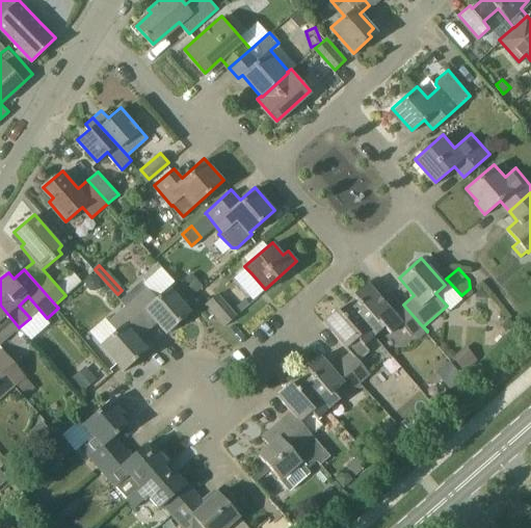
[(192,271),(180,283),(190,296),(204,285),(192,271)]
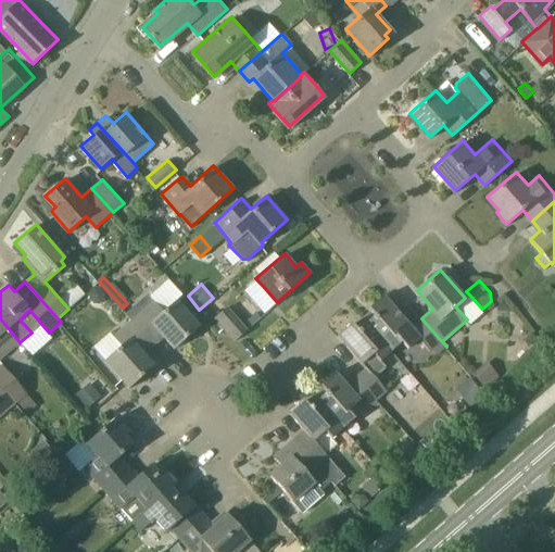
[(95,302),(101,303),(105,298),(106,291),(101,286),(96,286),(90,291),(90,297),(95,302)]
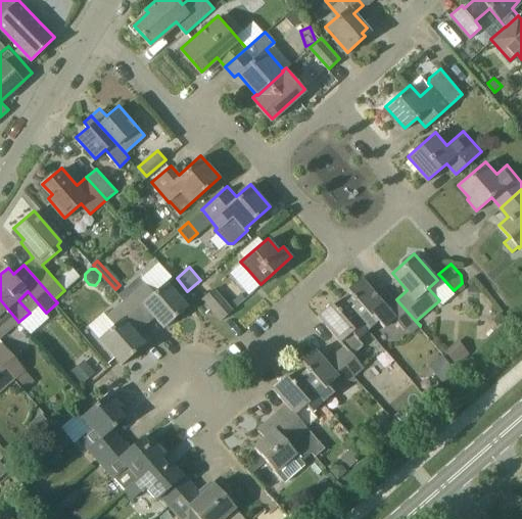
[(187,307),(165,282),(154,291),(139,275),(119,293),(123,299),(144,323),(154,314),(164,326),(187,307)]
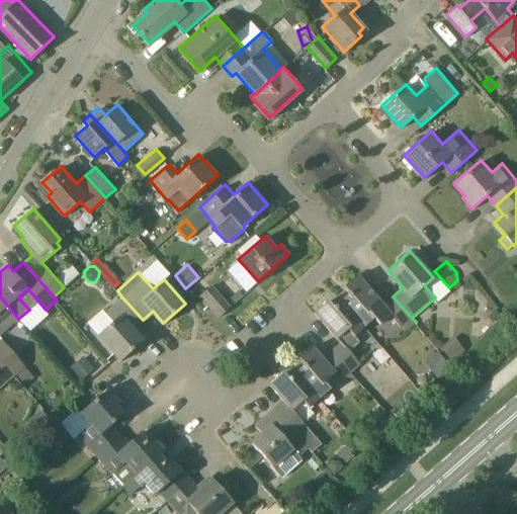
[(383,305),(370,289),(357,274),(344,285),(349,291),(342,298),(365,325),(375,317),(380,323),(391,314),(402,327),(405,324),(409,329),(416,323),(393,296),(383,305)]
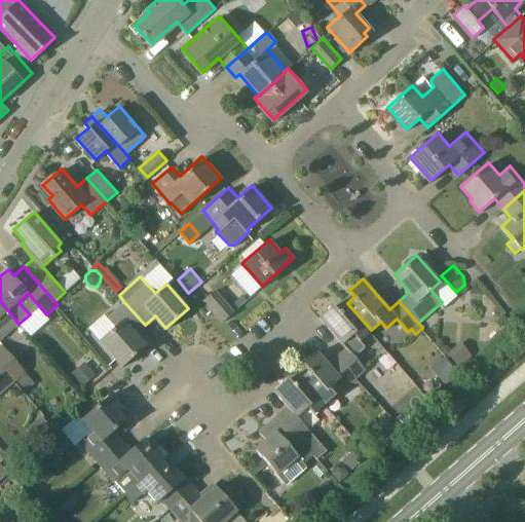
[(214,289),(203,299),(222,321),(233,310),(214,289)]
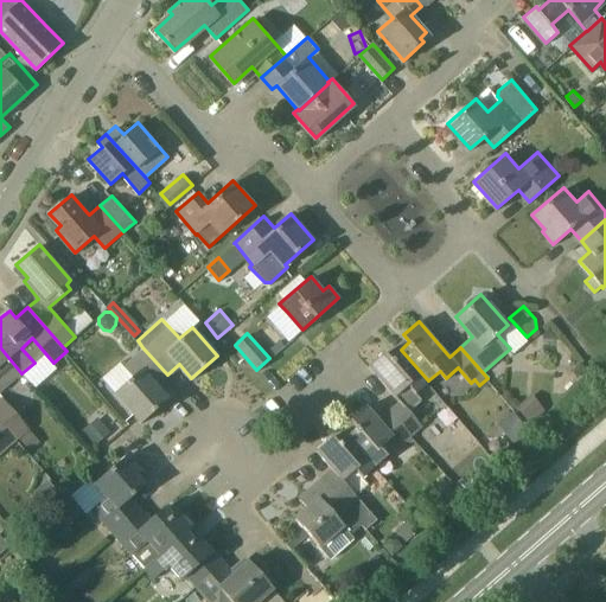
[(279,339),(269,346),(267,350),(270,356),(274,352),(284,344),(279,339)]
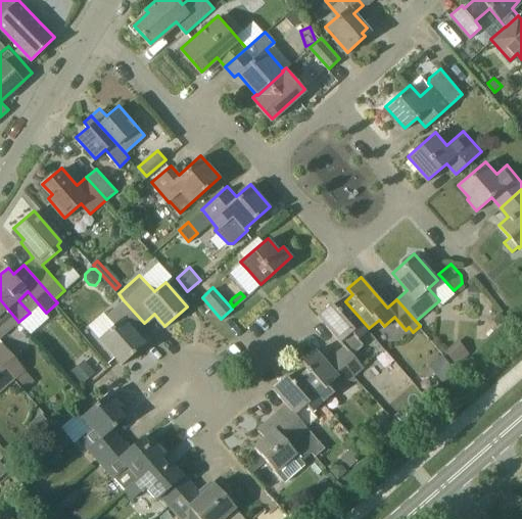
[(0,337),(18,322),(0,299),(0,337)]
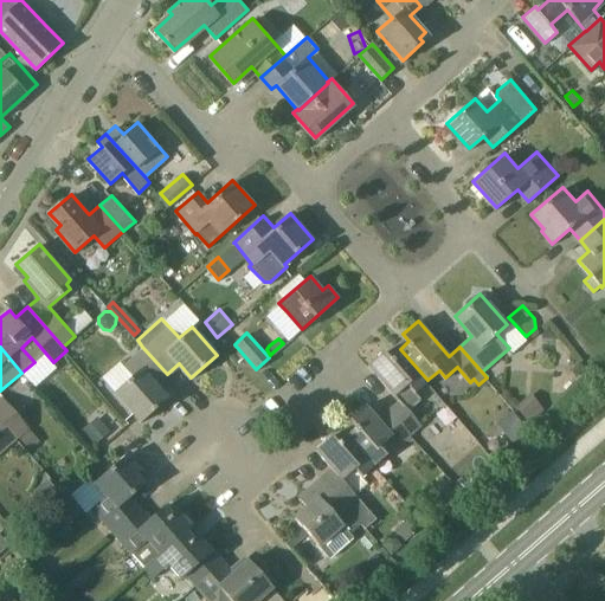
[(155,383),(167,374),(142,347),(126,361),(135,373),(115,391),(141,420),(168,398),(155,383)]
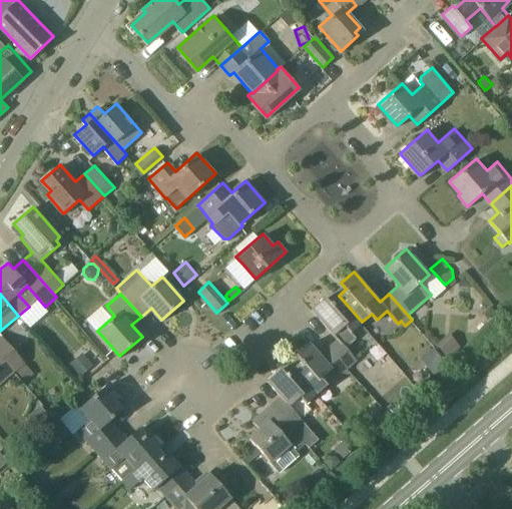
[(351,332),(362,322),(339,296),(330,303),(325,297),(312,309),(338,338),(329,347),(350,371),(348,368),(358,359),(347,346),(357,338),(351,332)]
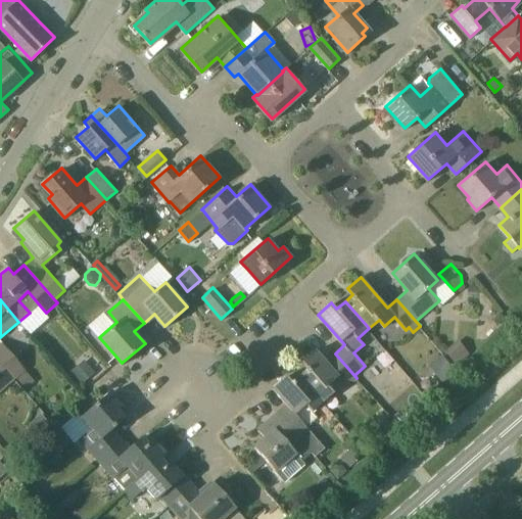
[(457,364),(470,351),(459,338),(445,349),(457,364)]
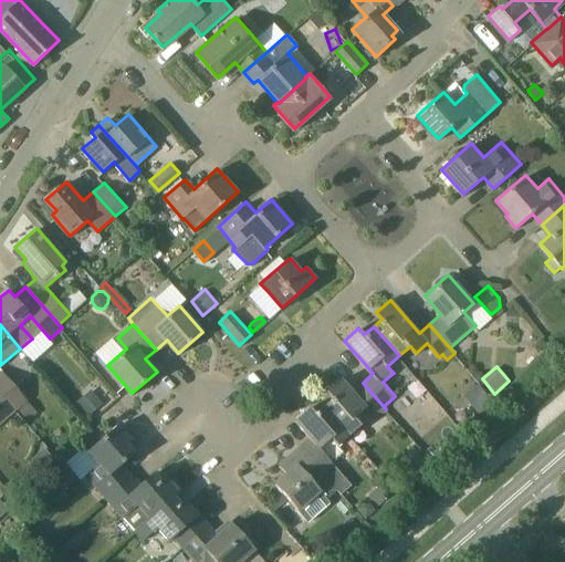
[(0,371),(0,391),(16,409),(28,398),(2,370),(0,371)]
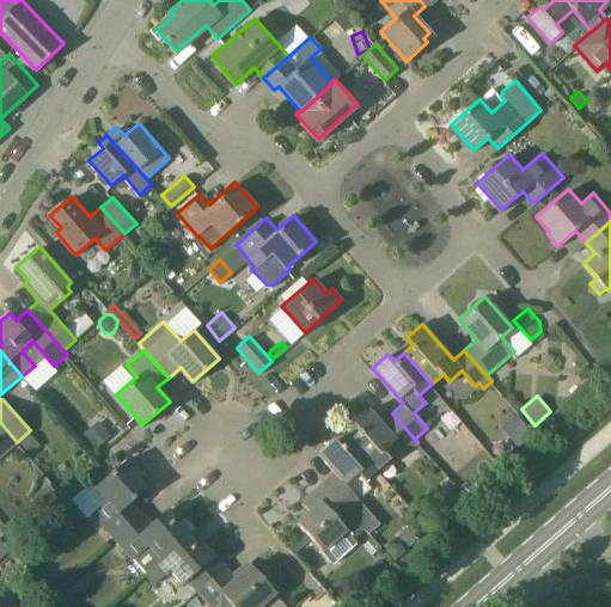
[(382,422),(370,408),(353,422),(360,429),(349,439),(378,471),(391,458),(384,449),(397,439),(408,452),(417,442),(392,414),(382,422)]
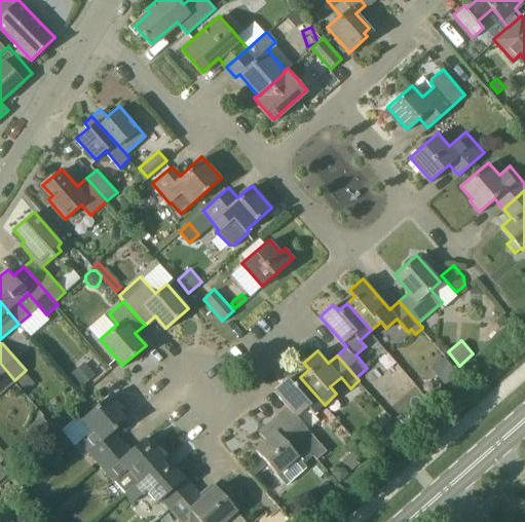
[(445,355),(430,366),(444,382),(458,371),(449,361),(445,355)]
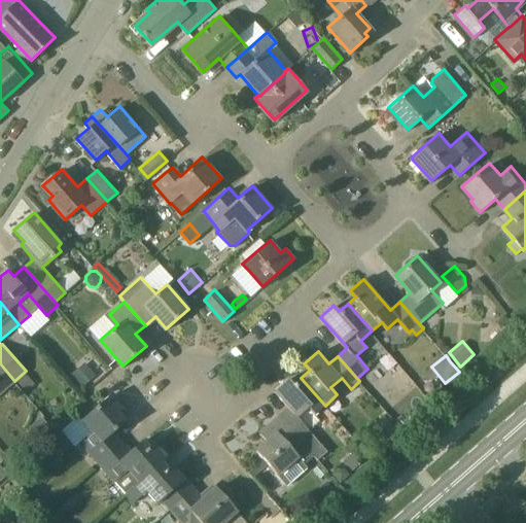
[(97,374),(85,360),(72,373),(82,385),(97,374)]
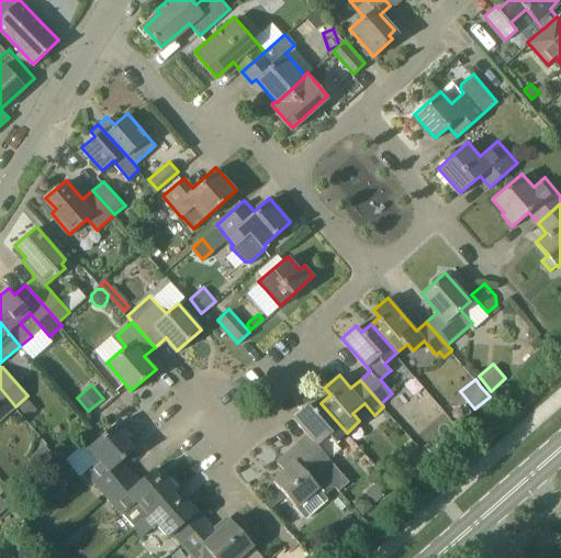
[(0,388),(0,420),(15,406),(0,388)]
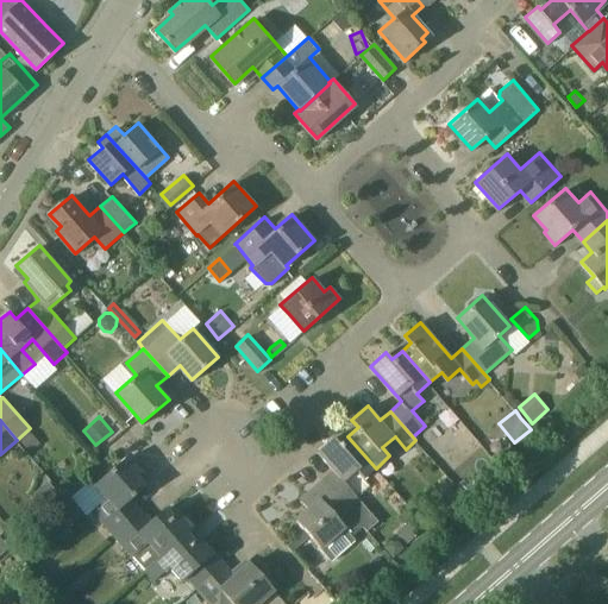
[(42,441),(31,429),(20,438),(31,451),(42,441)]
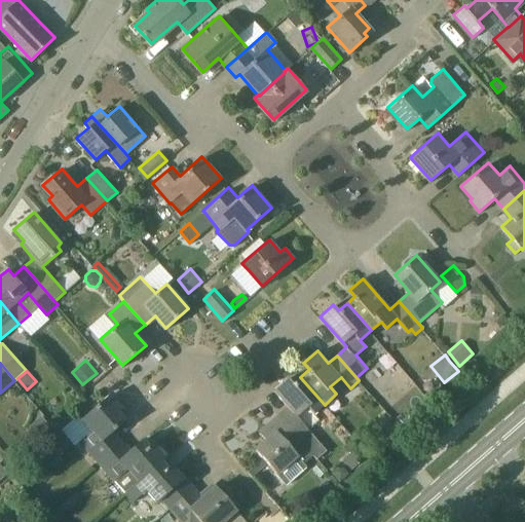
[(325,405),(300,377),(293,383),(288,377),(273,388),(289,406),(278,414),(313,453),(317,457),(327,449),(308,429),(320,419),(314,413),(325,405)]
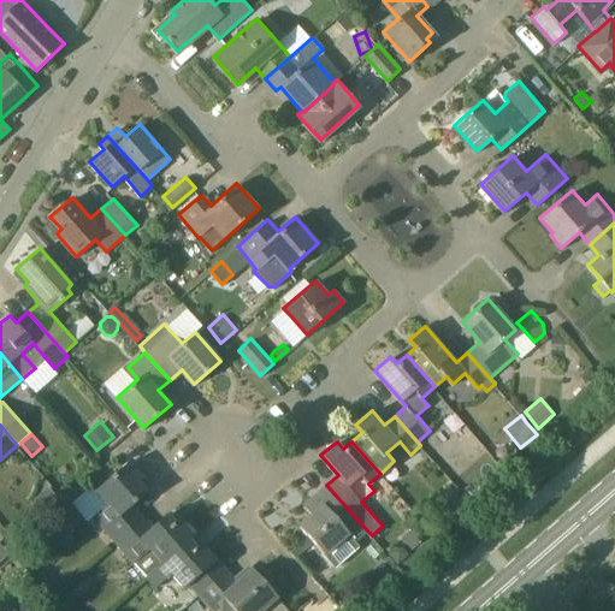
[(113,540),(142,515),(132,503),(147,491),(139,481),(142,478),(128,461),(94,490),(107,505),(93,516),(113,540)]
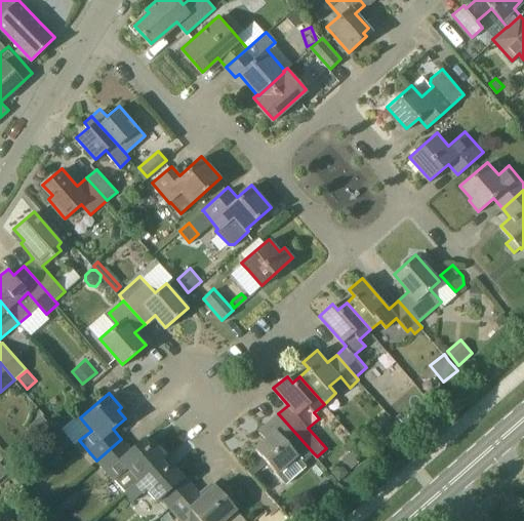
[(399,424),(405,418),(399,412),(393,417),(399,424)]
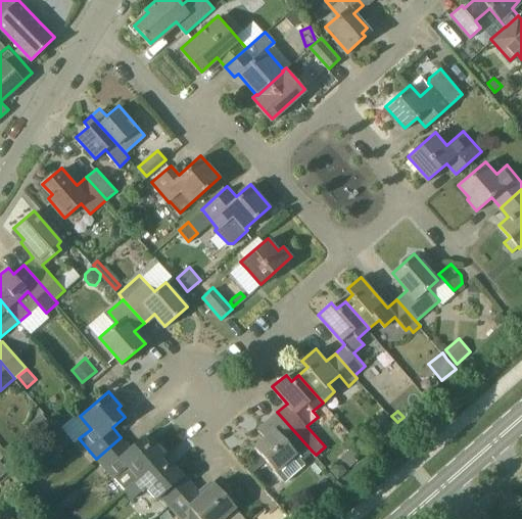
[(302,459),(312,451),(277,412),(258,428),(265,436),(254,445),(285,481),(306,463),(302,459)]
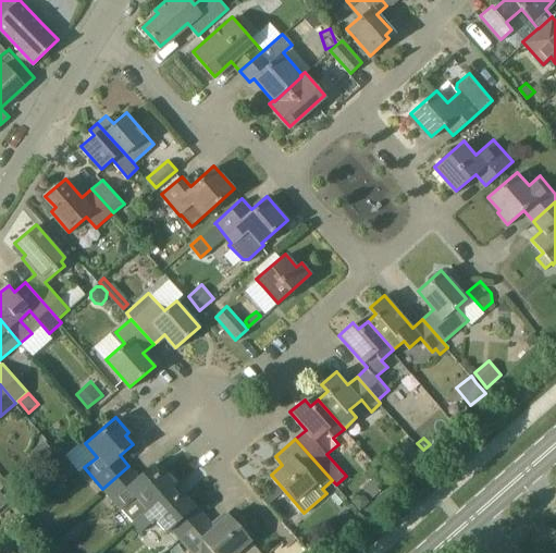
[(420,453),(412,444),(398,456),(407,465),(420,453)]
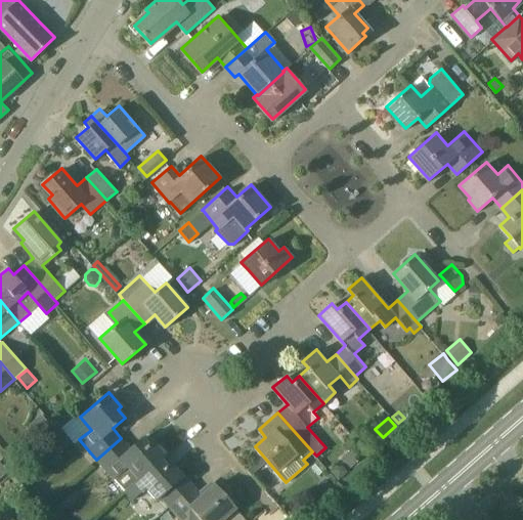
[(124,489),(164,455),(153,441),(149,444),(141,436),(129,447),(121,438),(96,460),(114,479),(115,478),(124,489)]
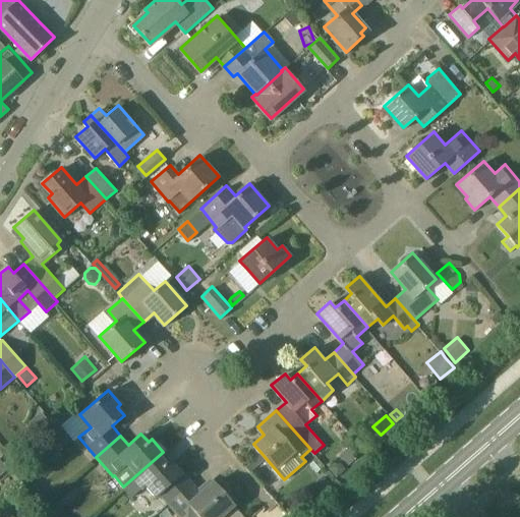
[(363,452),(354,441),(340,453),(348,463),(363,452)]
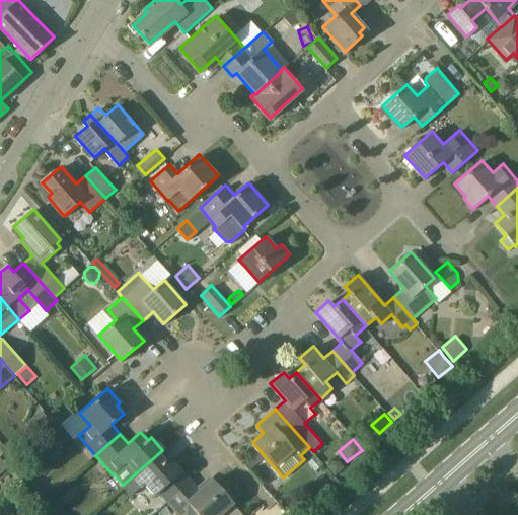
[(167,501),(191,480),(174,461),(173,462),(169,458),(166,461),(159,454),(163,450),(162,450),(123,485),(132,495),(145,484),(155,496),(160,492),(167,501)]
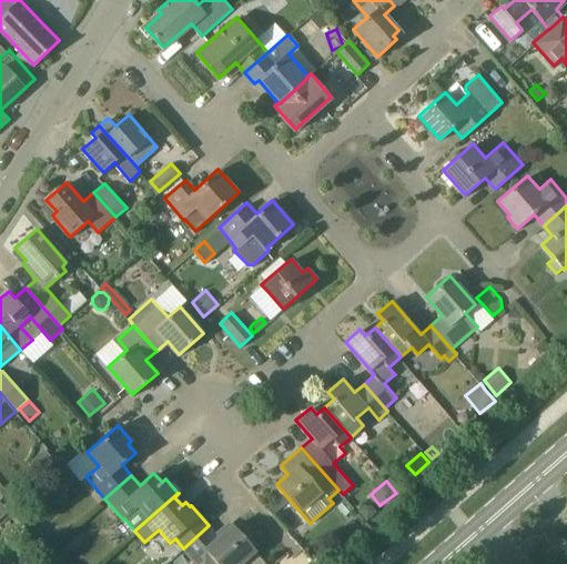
[(348,535),(361,525),(354,516),(341,527),(348,535)]
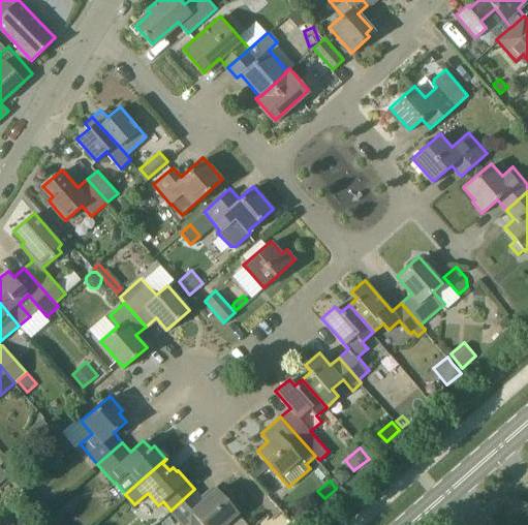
[(222,524),(227,521),(230,524),(250,524),(217,488),(204,500),(194,489),(171,511),(160,520),(164,524),(169,524),(178,518),(183,524),(200,524),(203,524),(204,524),(222,524)]
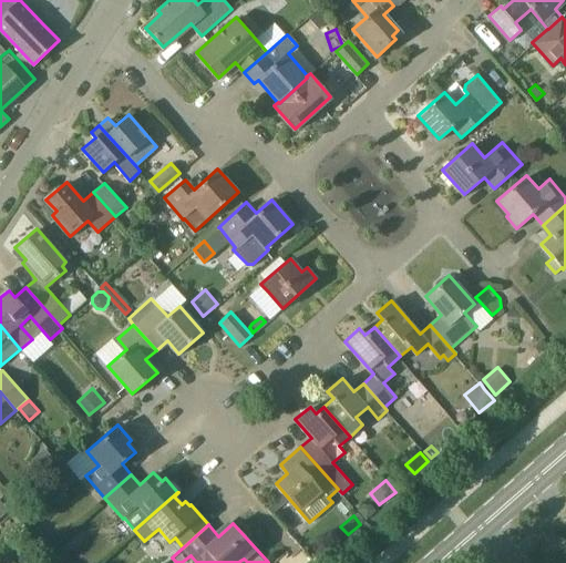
[(0,533),(0,534),(7,542),(17,532),(10,524),(0,533)]
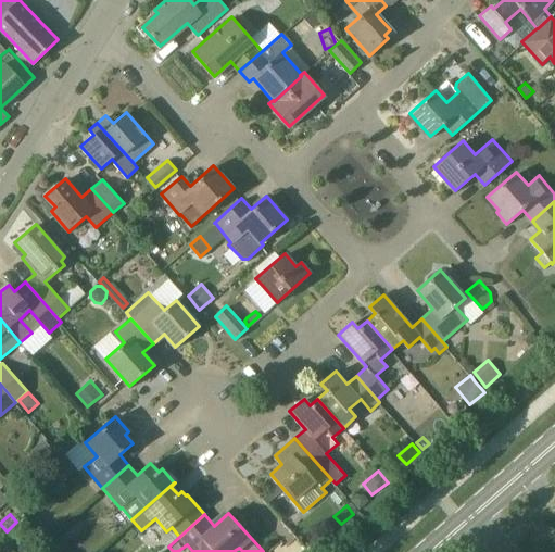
[(40,518),(27,529),(37,541),(50,530),(40,518)]
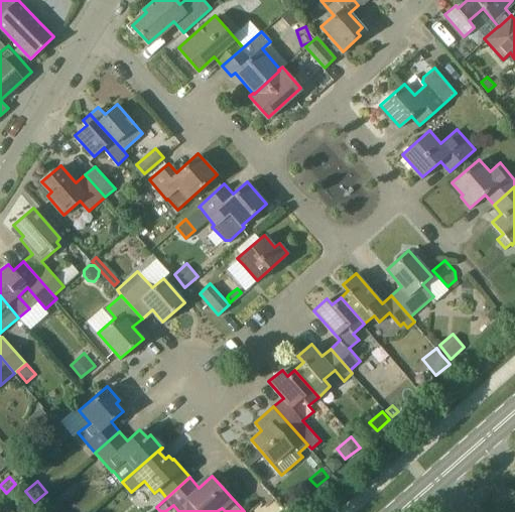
[(68,511),(54,496),(42,506),(46,511),(68,511)]
